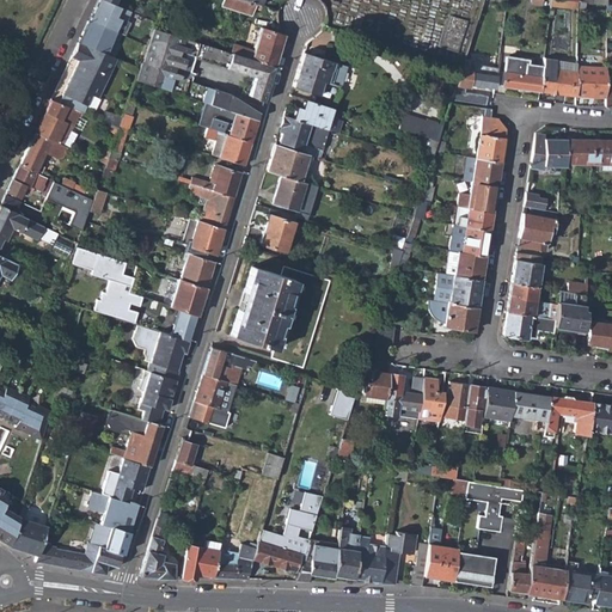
[(249,13),(252,1),(248,0),(221,0),(220,4),(249,13)]
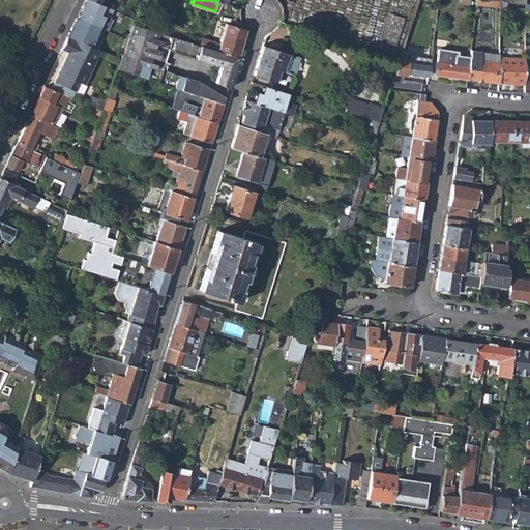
[(415,8),(435,9),(436,1),(417,1),(415,8)]
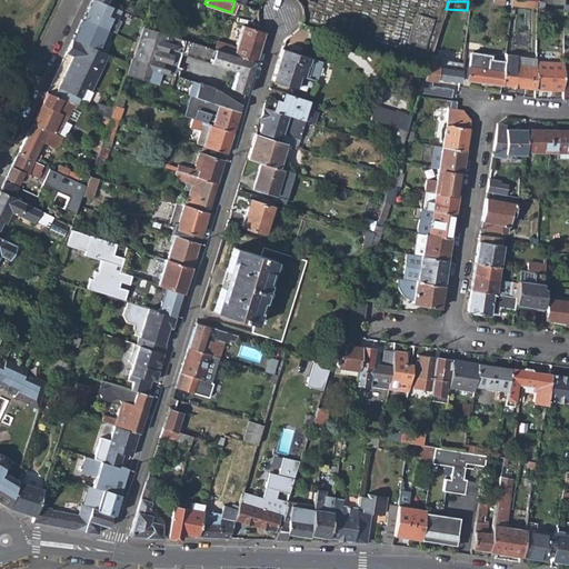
[(200,100),(238,111),(239,106),(212,87),(173,72),(180,52),(238,71),(236,77),(233,76),(229,90),(243,95),(253,62),(198,43),(141,25),(123,75),(183,95),(200,100)]
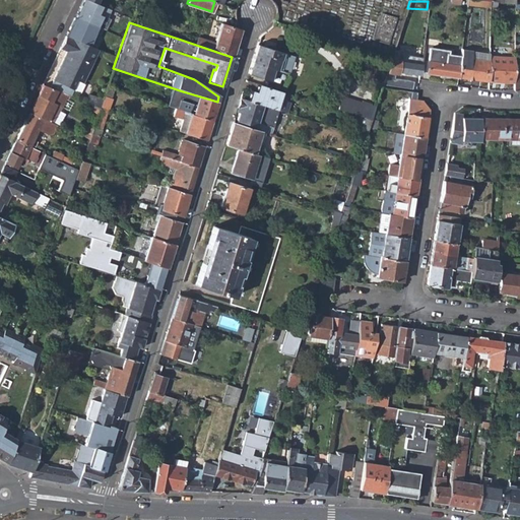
[(181,40),(232,57),(240,29),(224,24),(223,27),(219,25),(213,43),(183,33),(181,40)]
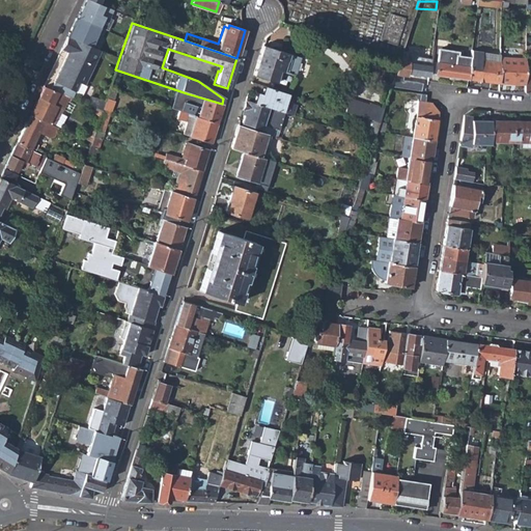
[(50,88),(71,98),(78,82),(83,84),(100,49),(67,34),(60,49),(67,52),(50,88)]
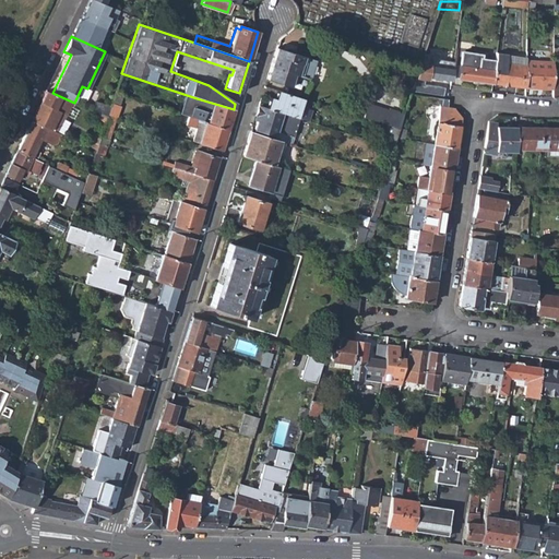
[(276,47),(270,66),(295,74),(297,74),(309,79),(316,60),(276,47)]
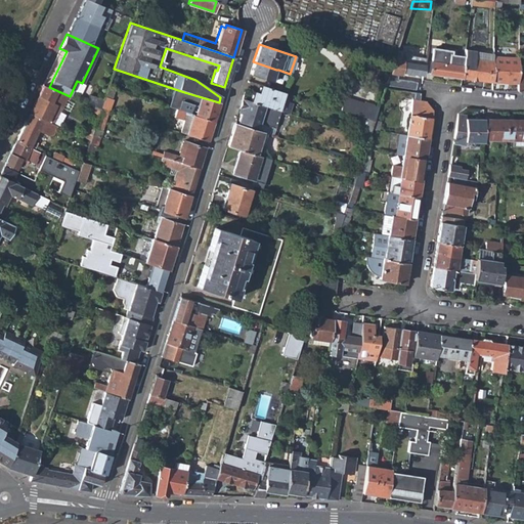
[(428,73),(461,78),(463,57),(448,55),(449,51),(431,49),(428,73)]
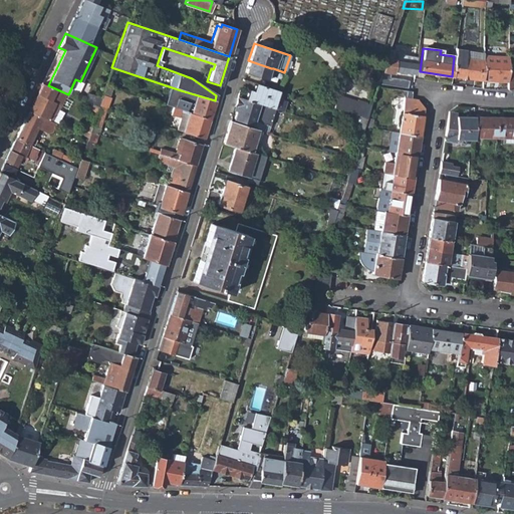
[(376,83),(406,88),(408,80),(388,77),(389,72),(390,73),(391,70),(414,73),(416,56),(393,53),(393,51),(390,51),(390,55),(387,55),(387,58),(386,57),(376,83)]
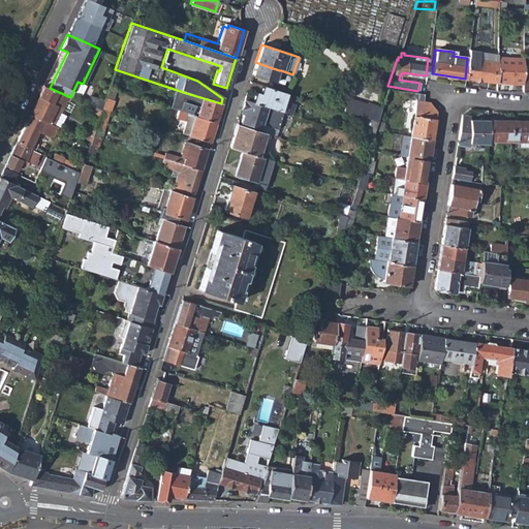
[(496,83),(523,83),(523,71),(523,57),(497,57),(497,61),(496,83)]
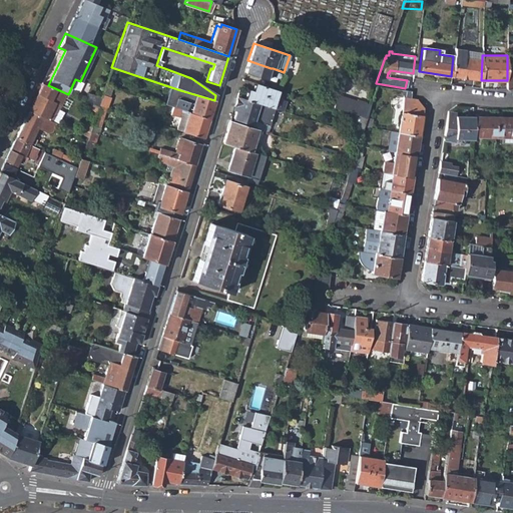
[(451,76),(481,80),(482,59),(453,56),(451,76)]
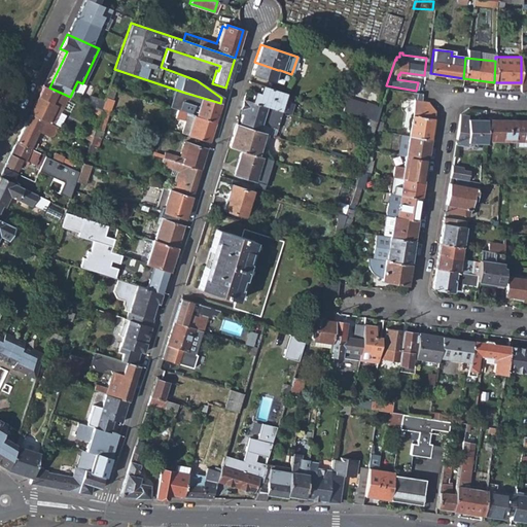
[(251,74),(275,81),(275,78),(278,70),(254,62),(251,74)]
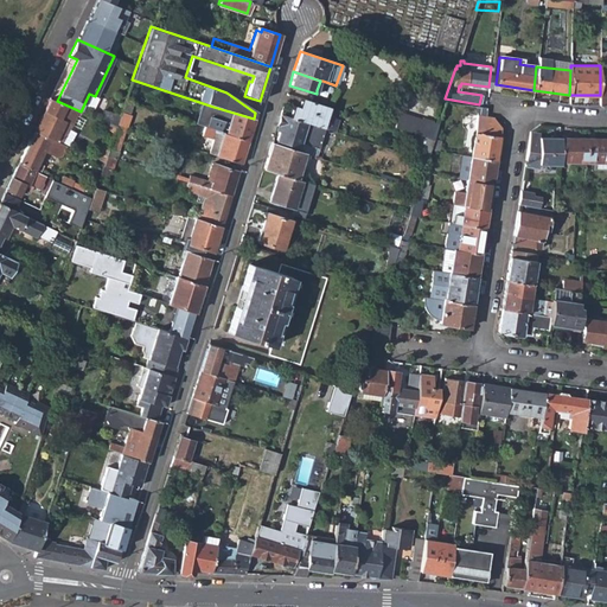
[(50,97),(33,131),(62,144),(75,116),(77,117),(81,112),(57,101),(50,97)]
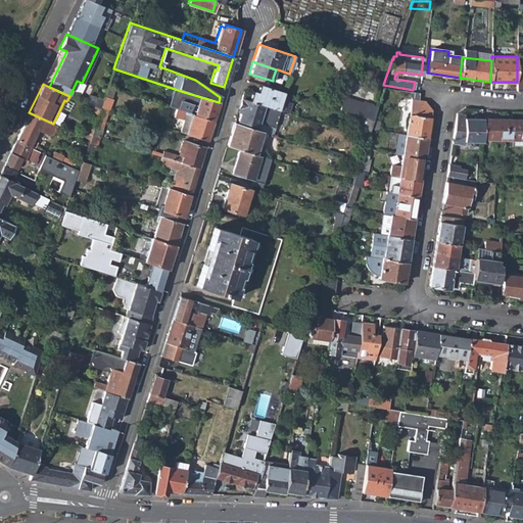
[(272,108),(278,110),(283,93),(258,85),(256,92),(251,90),(248,100),(264,105),(272,108)]
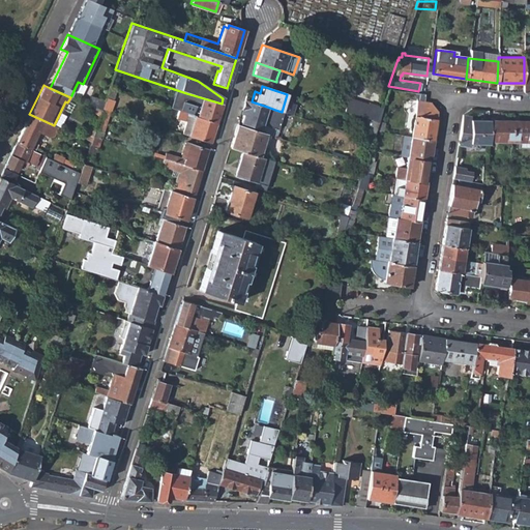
[(186,93),(171,88),(168,98),(171,99),(169,107),(166,106),(166,107),(185,113),(188,105),(195,107),(192,115),(193,115),(195,116),(215,122),(222,104),(186,93)]
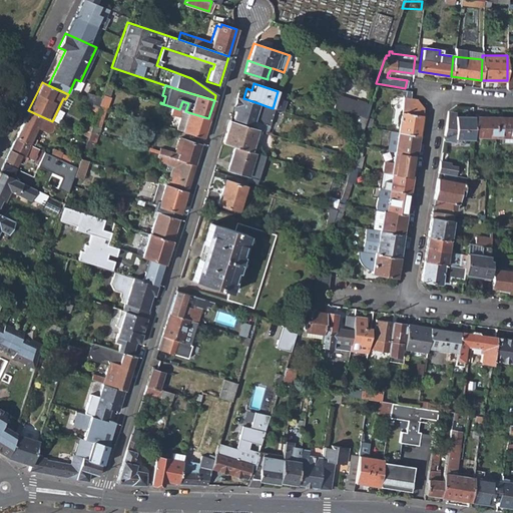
[(106,95),(107,92),(103,91),(98,105),(106,107),(110,97),(106,95)]
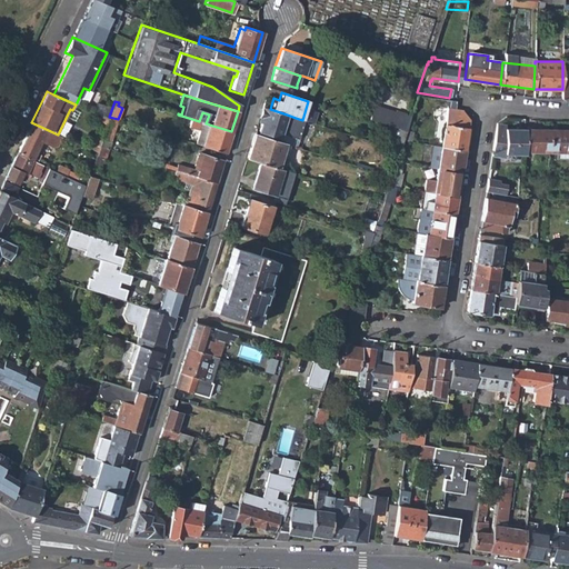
[(270,109),(262,107),(256,130),(279,138),(280,133),(298,139),(305,120),(302,120),(296,118),(287,115),(270,109)]
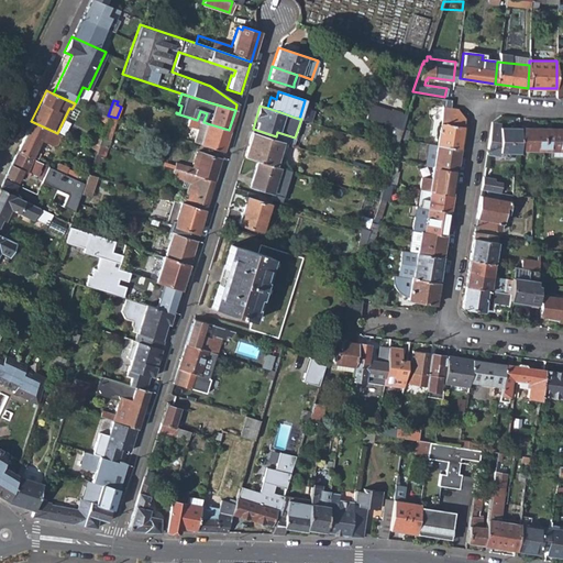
[(364,119),(386,125),(389,113),(368,107),(364,119)]
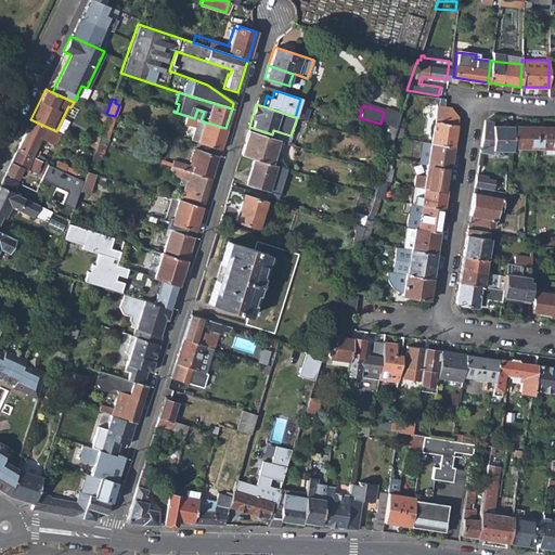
[(452,145),(455,124),(456,116),(450,107),(436,105),(429,142),(452,145)]
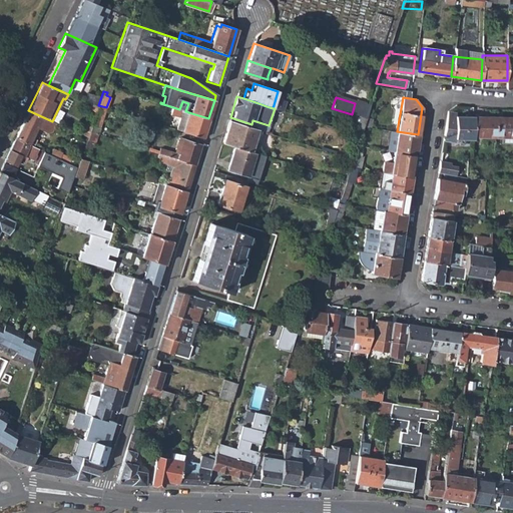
[(355,103),(352,114),(365,118),(369,105),(364,104),(365,102),(358,100),(358,102),(356,101),(355,103)]
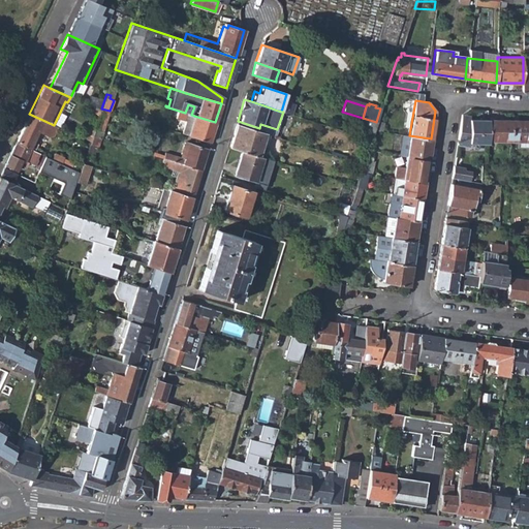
[(91,135),(100,138),(110,111),(101,109),(100,110),(99,114),(92,133),(91,135)]
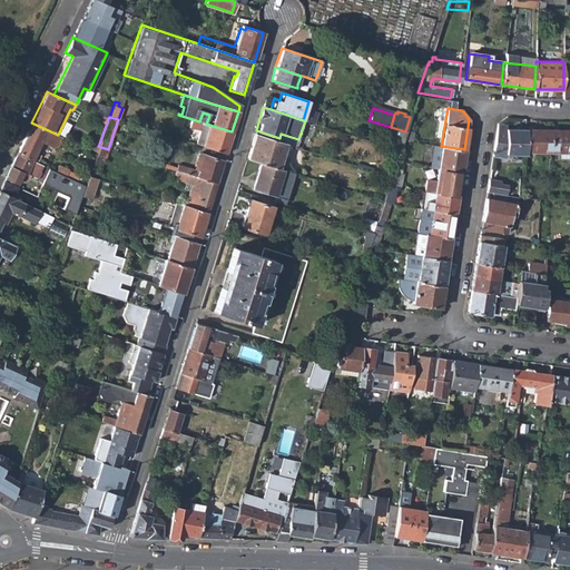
[(31,123),(17,153),(31,159),(36,161),(40,155),(35,153),(40,141),(52,147),(58,146),(62,137),(58,135),(31,123)]
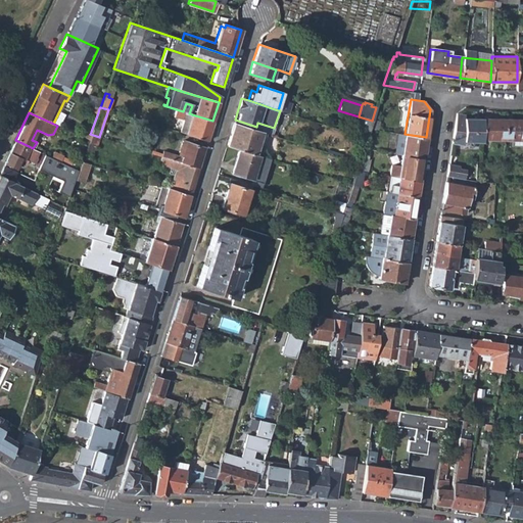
[(181,133),(186,135),(192,114),(190,113),(189,113),(186,112),(183,120),(185,121),(181,133)]
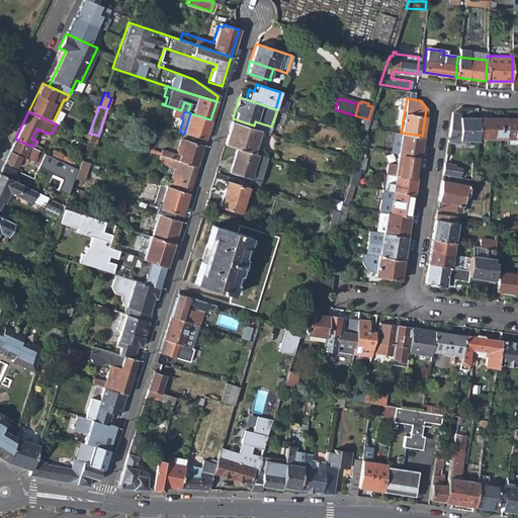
[(458,140),(477,140),(477,138),(477,117),(459,117),(460,113),(451,112),(447,142),(458,144),(458,140)]
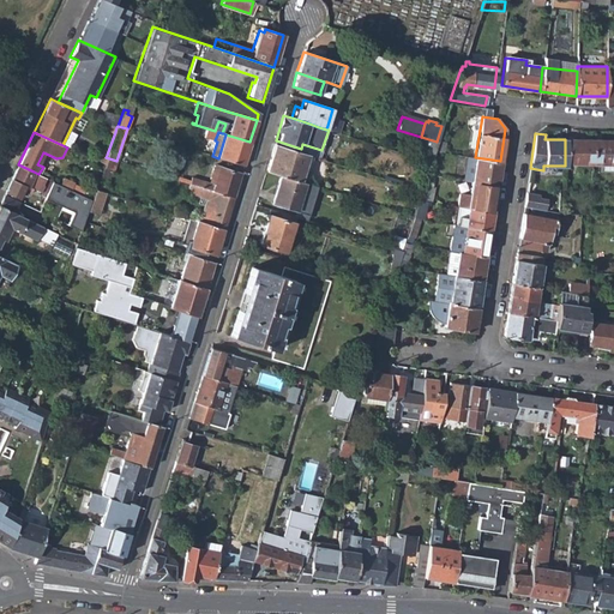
[(250,142),(226,134),(218,158),(242,166),(250,142)]
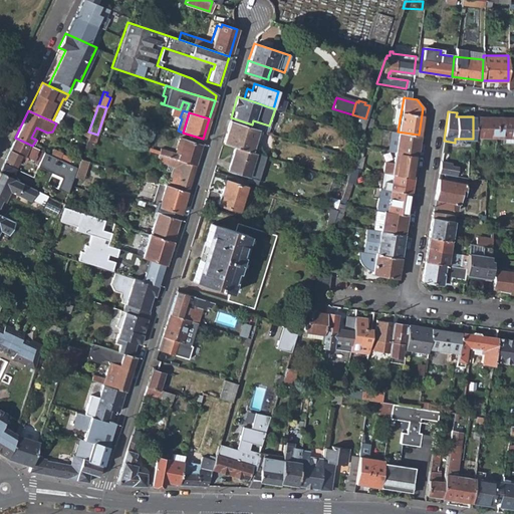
[(347,132),(360,137),(363,126),(365,118),(352,114),(347,132)]
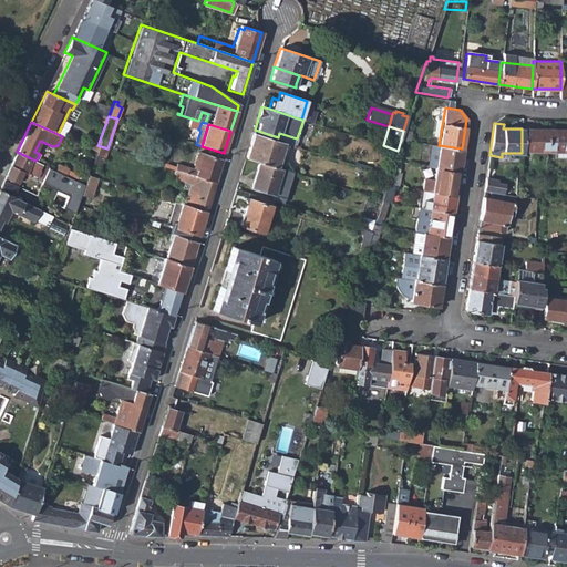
[(522,129),(522,151),(546,152),(546,129),(522,129)]
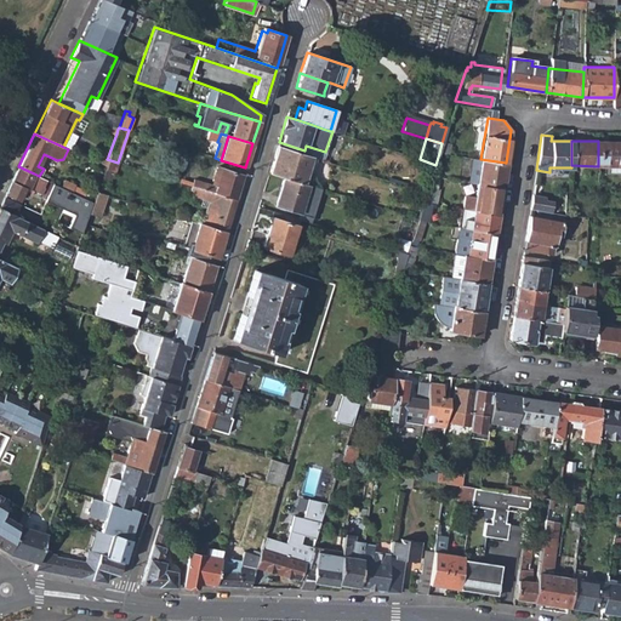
[(620,165),(620,142),(598,141),(598,166),(620,165)]
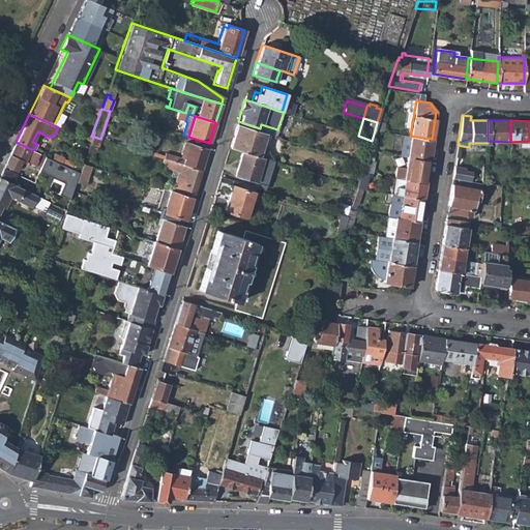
[(242,151),(258,156),(265,134),(237,124),(230,148),(242,151)]
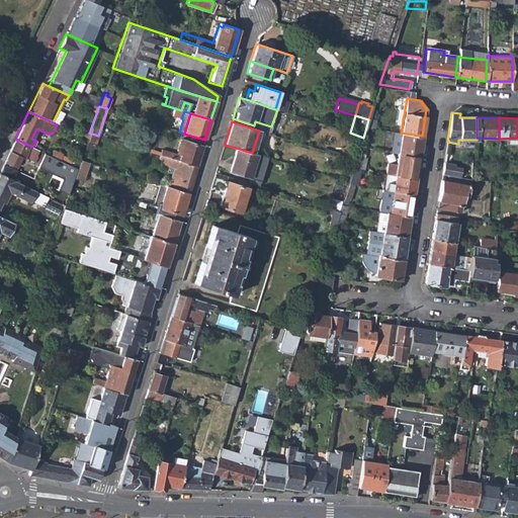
[(81,137),(87,140),(89,133),(90,131),(83,128),(81,137)]
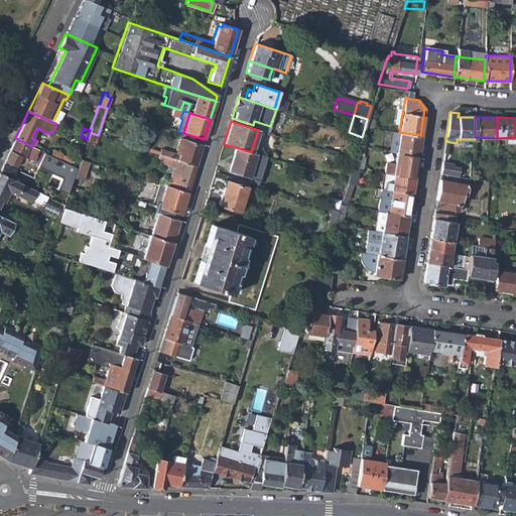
[(87,139),(86,140),(94,143),(96,144),(98,135),(89,132),(87,139)]
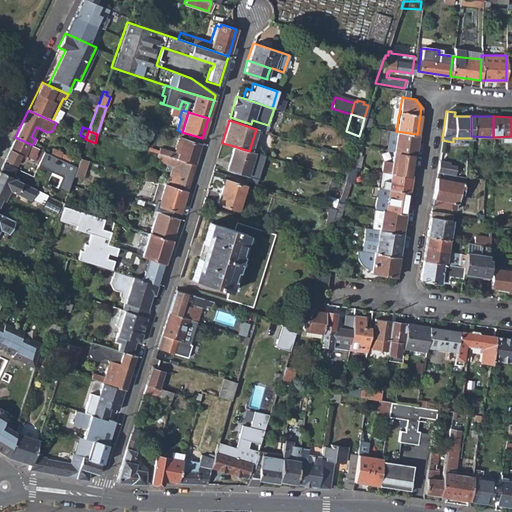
[(402,152),(414,154),(417,134),(396,131),(393,151),(402,152)]
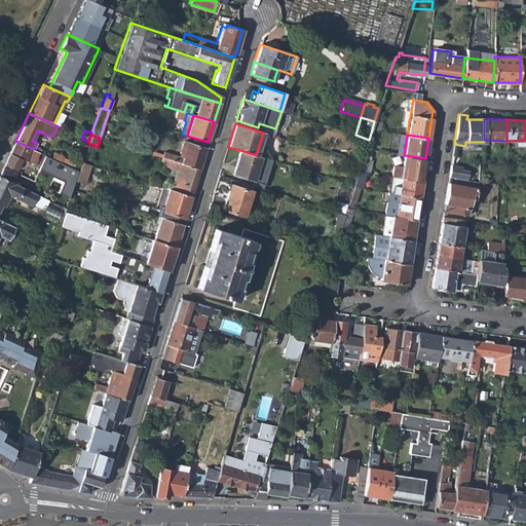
[(5,162),(15,168),(21,159),(25,160),(25,159),(35,163),(38,158),(36,157),(38,152),(33,149),(29,147),(15,141),(5,162)]
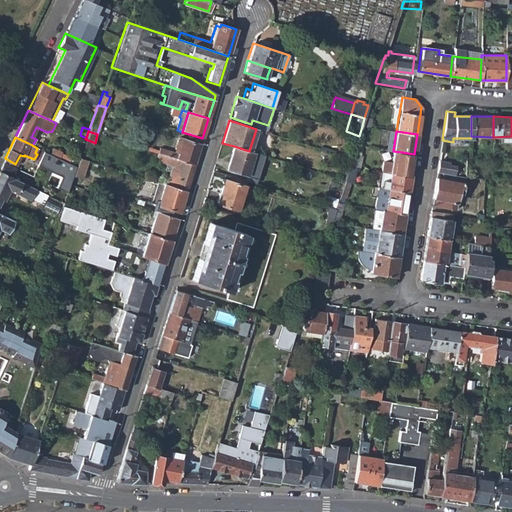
[(157,153),(193,165),(200,145),(178,138),(173,152),(159,148),(158,151),(153,149),(152,151),(157,153)]
